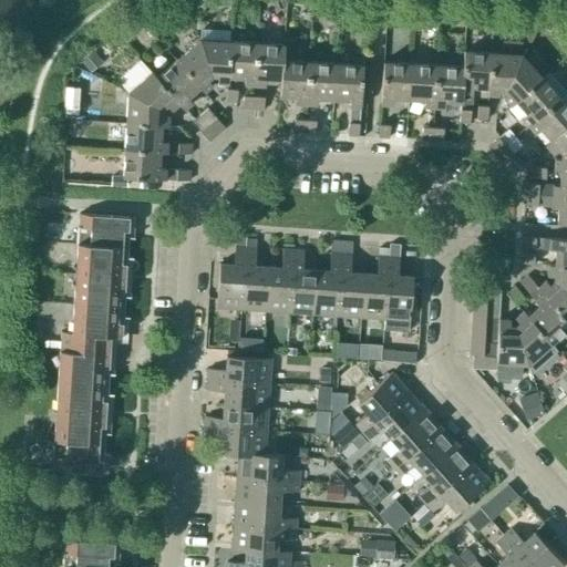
[(543,17),(538,26),(550,31),(554,22),(543,17)]
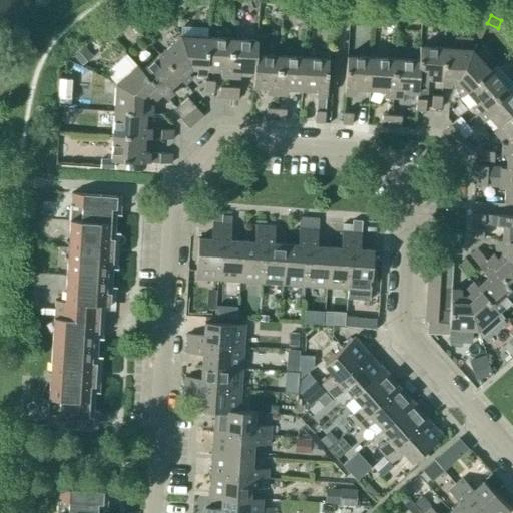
[(188,72),(191,68),(180,36),(159,54),(180,78),(180,79),(184,83),(191,77),(188,72)]
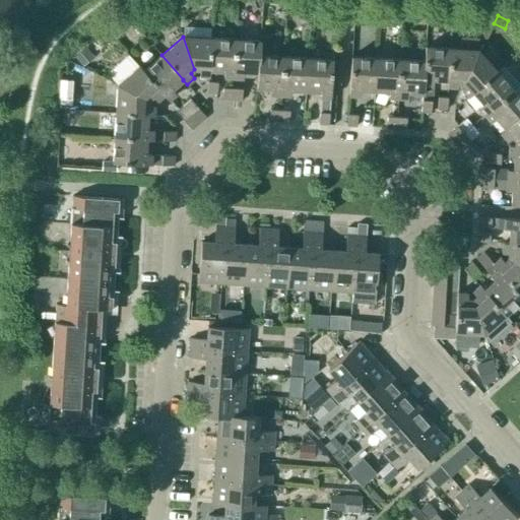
[(209,71),(211,39),(183,37),(194,69),(199,70),(199,76),(209,77),(209,71)]
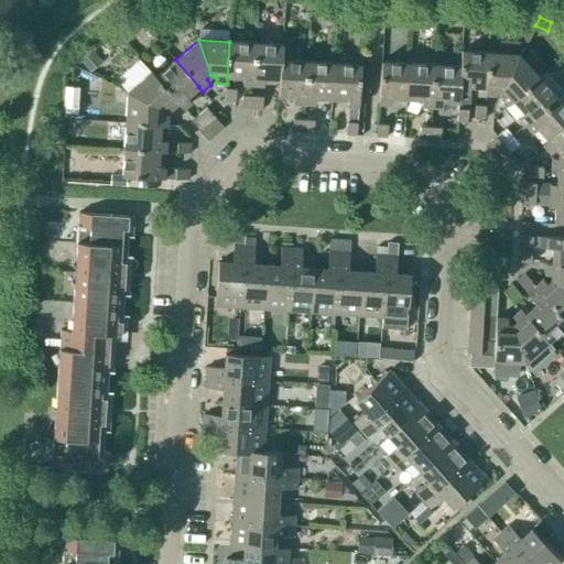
[(501,88),(518,54),(519,41),(499,41),(498,53),(488,52),(486,88),(485,88),(485,95),(496,95),(496,88),(501,88)]
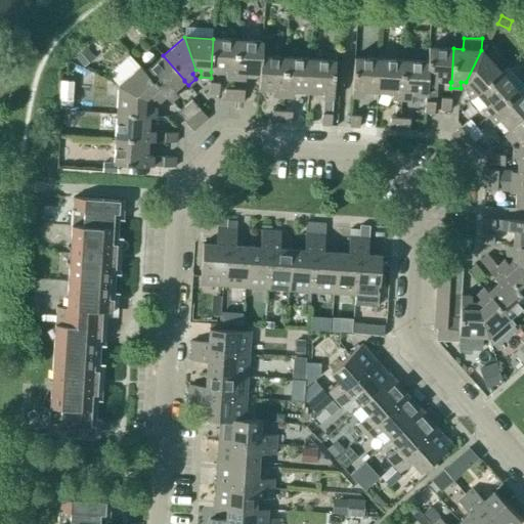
[(235,79),(237,40),(213,39),(211,72),(225,72),(225,78),(235,79)]
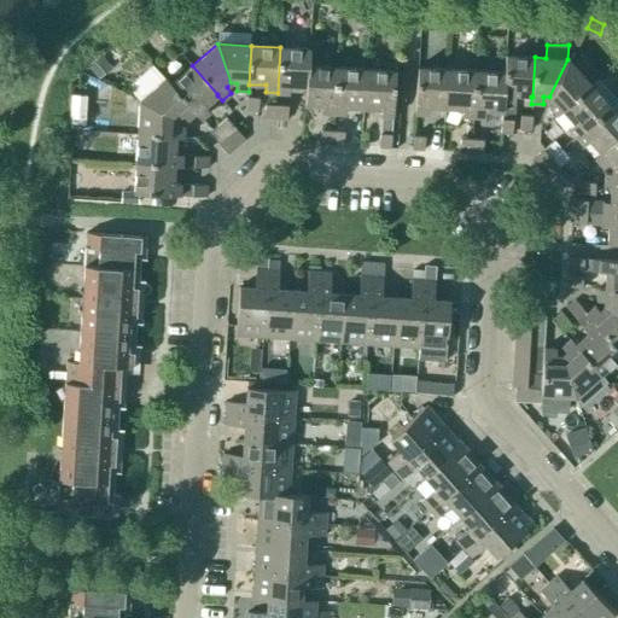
[(308,66),(309,66),(309,50),(280,47),(278,93),(289,93),(289,87),(305,87),(307,87),(308,66)]
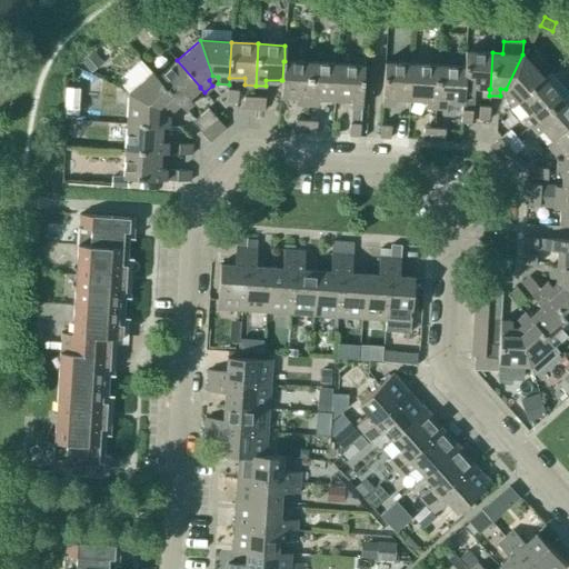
[(490,89),(492,52),(465,51),(463,68),(465,68),(462,93),(463,93),(473,93),(473,88),(489,89),(490,89)]
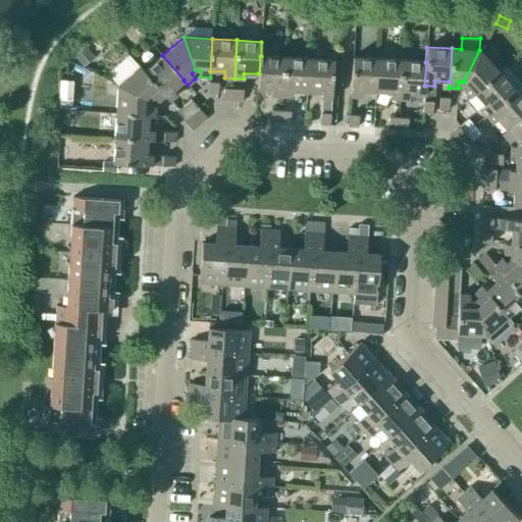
[(86,48),(74,57),(83,67),(94,58),(86,48)]
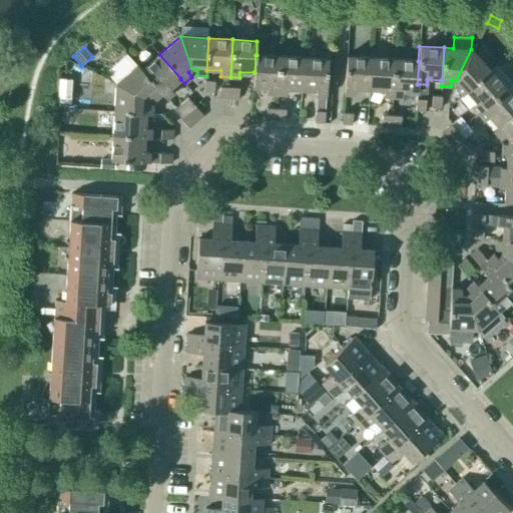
[(466,91),(490,70),(471,49),(456,80),(460,84),(455,88),(462,96),(466,92),(466,91)]
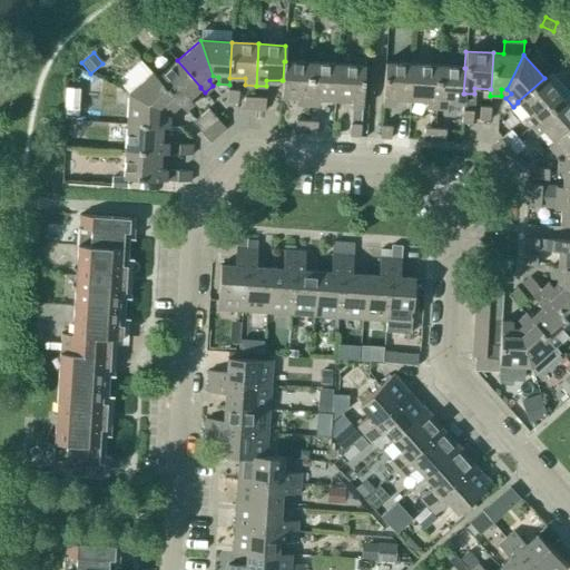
[(188,98),(200,88),(200,87),(177,60),(157,78),(157,79),(179,104),(179,105),(185,110),(193,102),(188,98)]
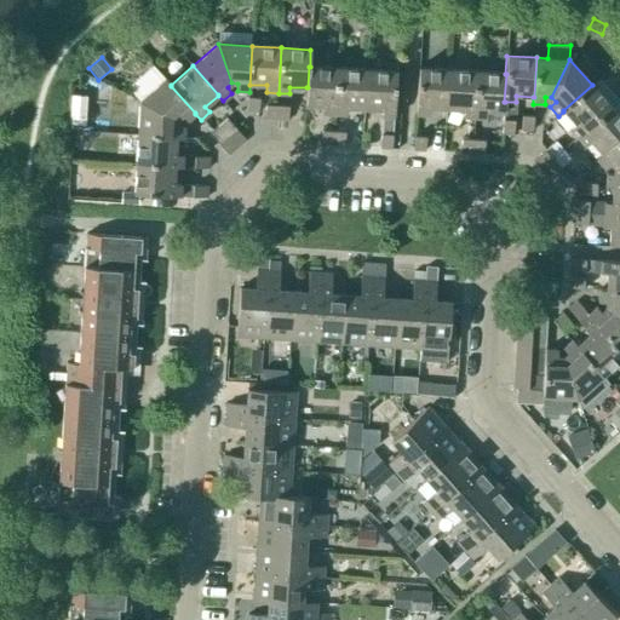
[(338,68),(310,67),(309,67),(308,87),(306,87),(305,105),(323,107),(323,114),(334,114),(338,68)]
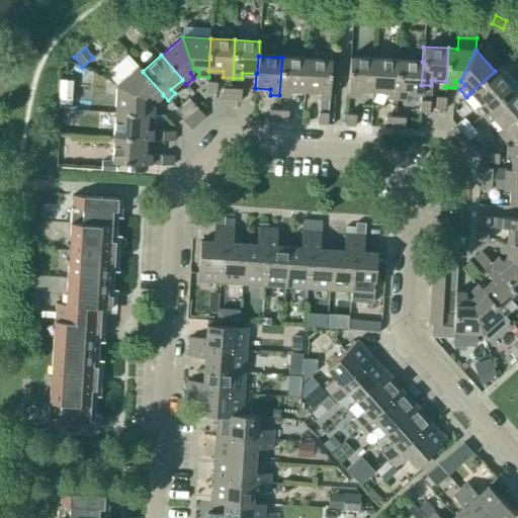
[(305,91),(307,59),(282,57),(279,95),(289,96),(290,90),(305,91)]
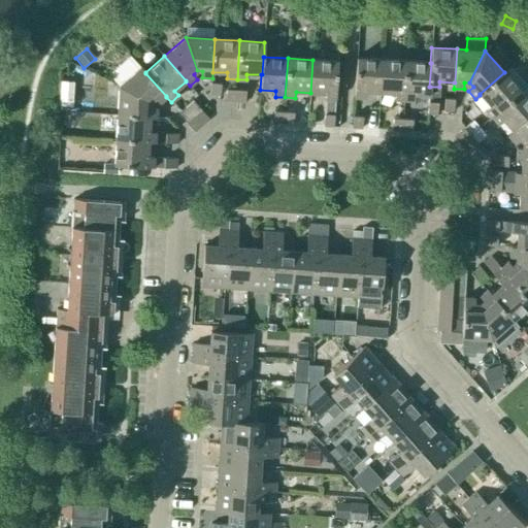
[(380,92),(382,60),(357,58),(354,97),(364,98),(365,92),(380,92)]
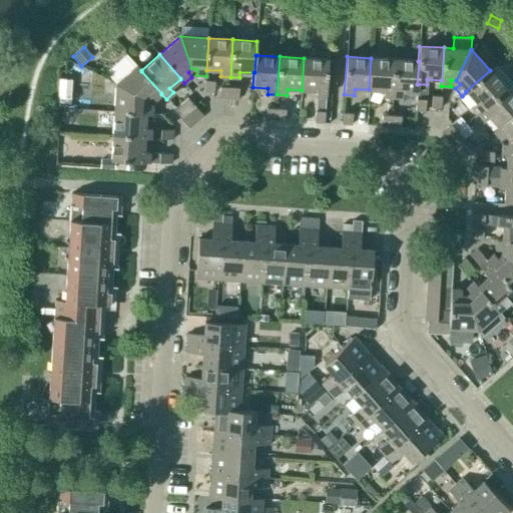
[(304,58),(302,90),(316,90),(316,96),(315,122),(325,123),(328,59),(304,58)]
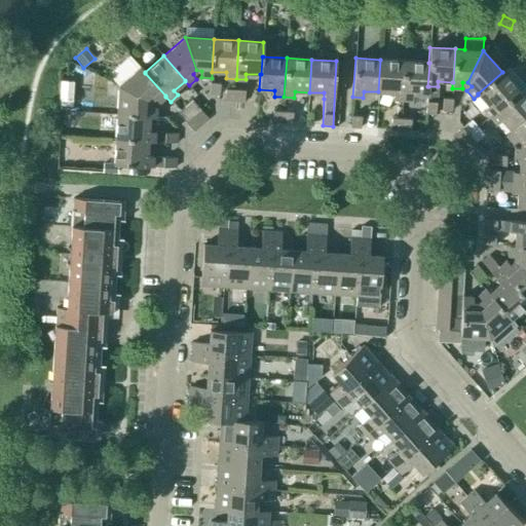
[(403,100),(405,61),(380,60),(378,91),(392,92),(392,99),(403,100)]
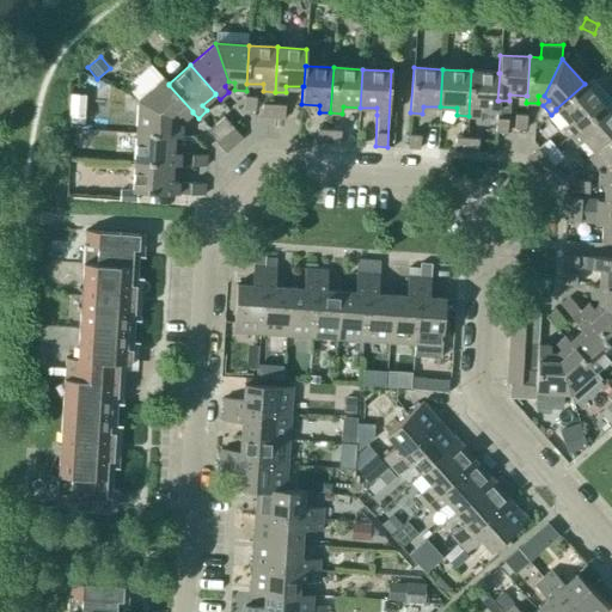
[(500,73),(499,73),(471,71),(469,116),(479,116),(481,109),(499,110),(499,101),(497,101),(500,73)]
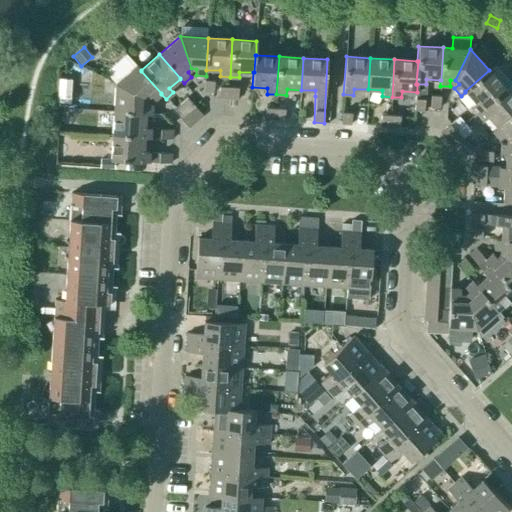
[(141,71),(141,70),(136,65),(115,84),(147,99),(150,95),(154,100),(161,94),(161,93),(141,71)]
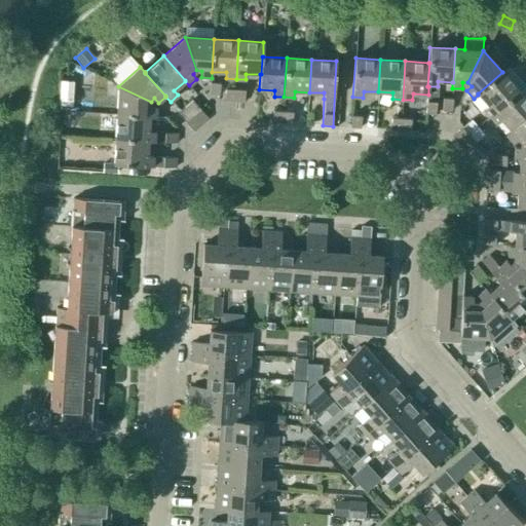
[(490,116),(519,90),(502,72),(478,94),(478,95),(488,105),(483,109),(490,116)]
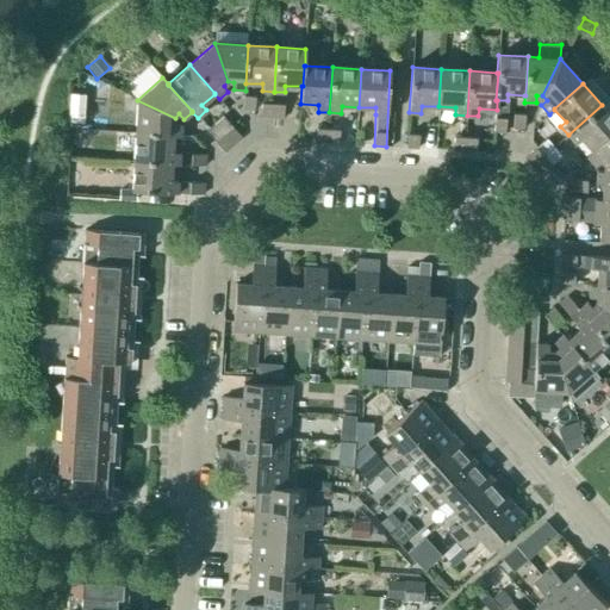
[(255,111),(255,97),(244,95),(243,110),(255,111)]
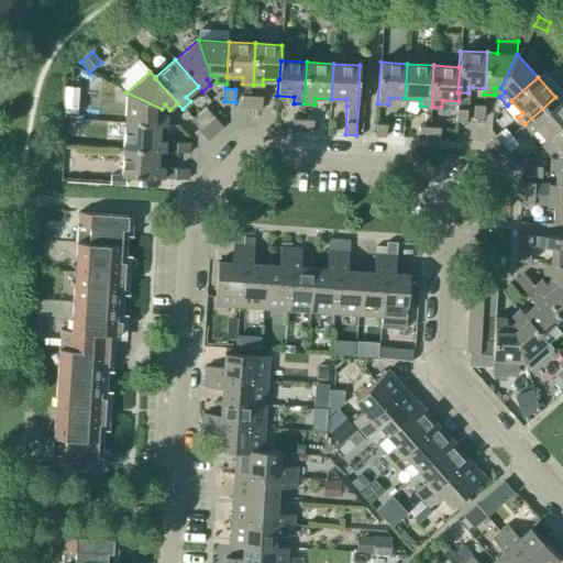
[(161,114),(162,109),(127,92),(124,122),(161,124),(161,125),(167,125),(167,114),(161,114)]
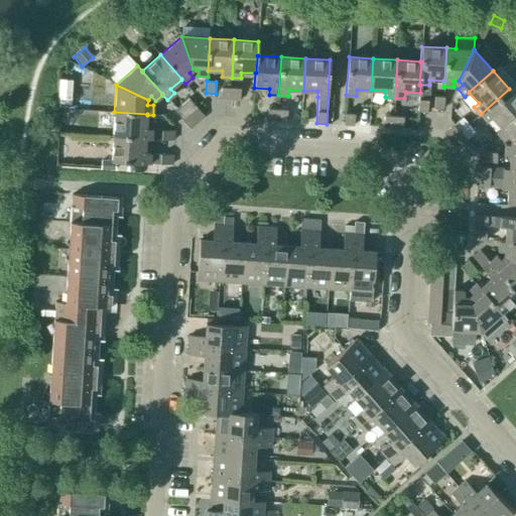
[(230,100),(231,88),(221,87),(221,99),(230,100)]
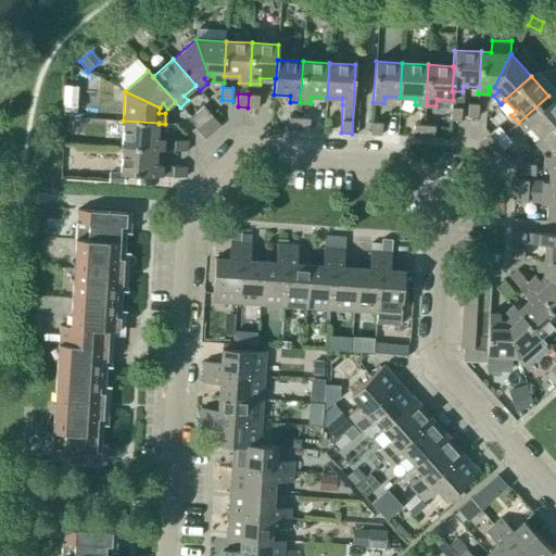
[(249,95),(248,108),(258,108),(258,95),(249,95)]
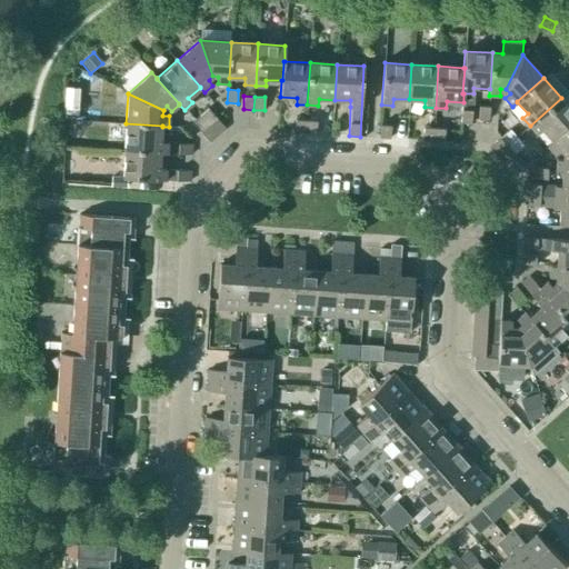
[(552,141),(568,126),(568,106),(561,98),(530,126),(537,133),(542,129),(552,141)]
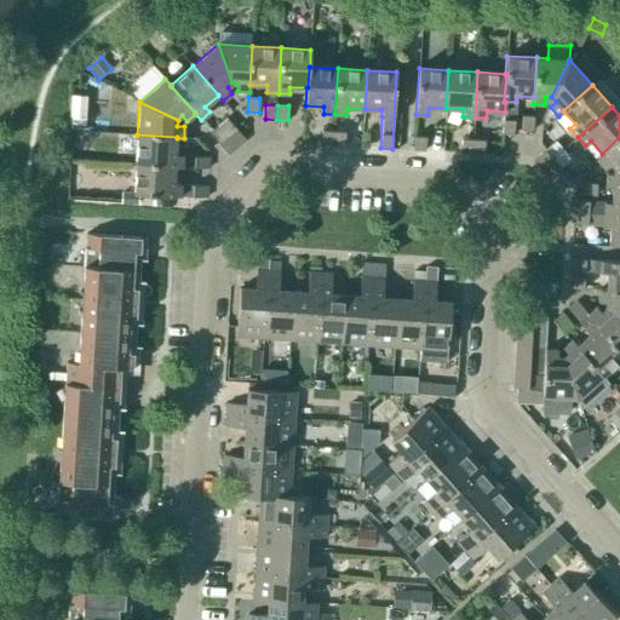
[(533,131),(534,116),(522,115),(521,130),(533,131)]
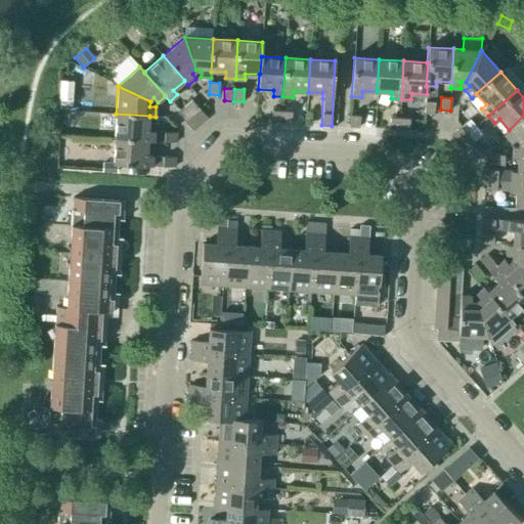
[(192,116),(200,108),(191,99),(184,106),(192,116)]
